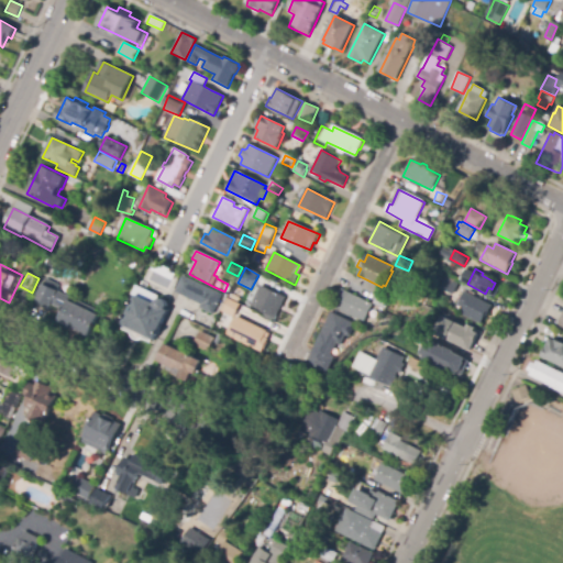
[(457,280),(452,291),(441,286),(446,275),(457,280)]
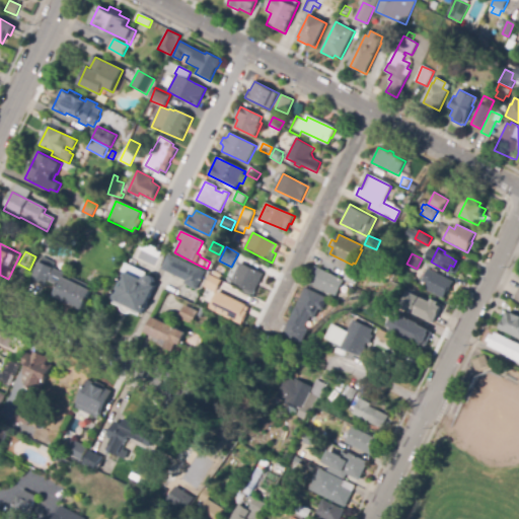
[(197,291),(196,292),(183,286),(187,281),(161,270),(168,254),(196,268),(205,272),(197,291)]
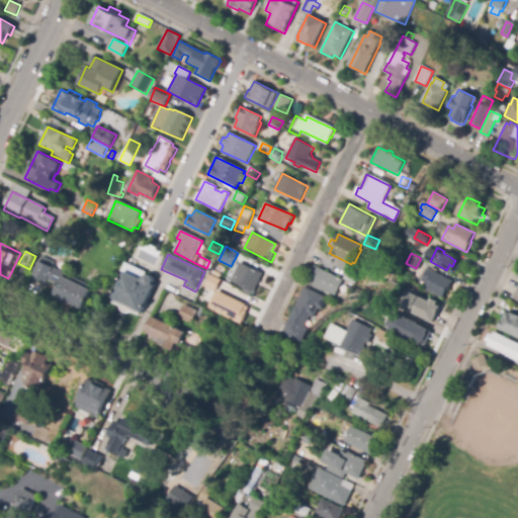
[(83,311),(54,297),(59,285),(51,281),(52,279),(49,277),(47,281),(34,275),(41,258),(56,264),(54,269),(90,285),(88,288),(92,290),(83,311)]
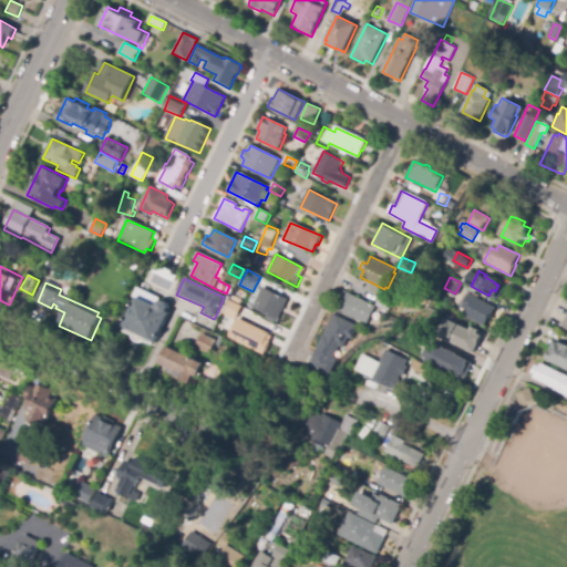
[(393,303),(381,298),(366,290),(369,282),(385,290),(387,289),(397,294),(393,303)]
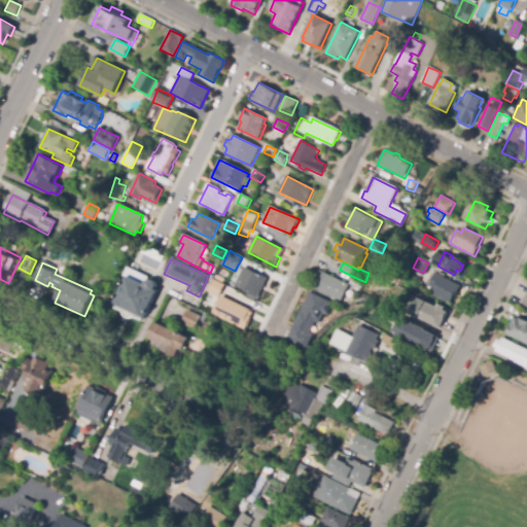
[(254,300),(249,296),(248,293),(248,292),(235,286),(244,268),(268,278),(259,296),(258,295),(257,299),(254,300)]
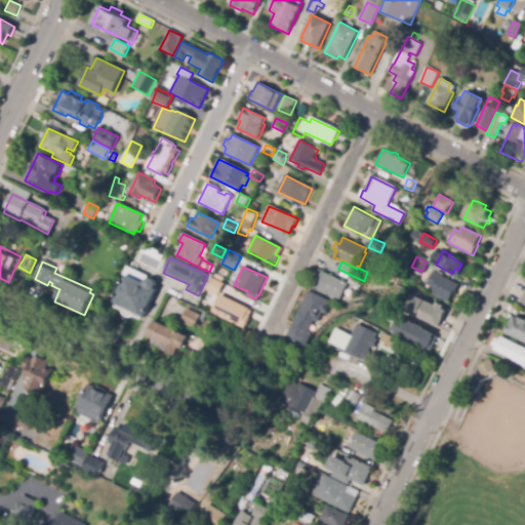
[(339,300),(315,288),(322,272),(348,284),(339,300)]
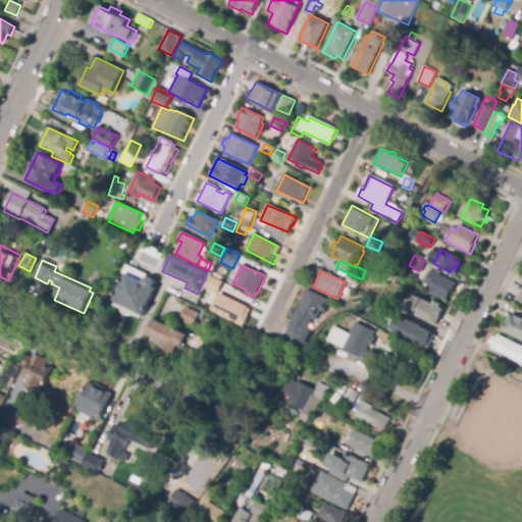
[(447,301),(427,292),(430,286),(425,284),(429,276),(427,275),(429,271),(431,272),(431,270),(458,283),(453,294),(451,293),(447,301)]
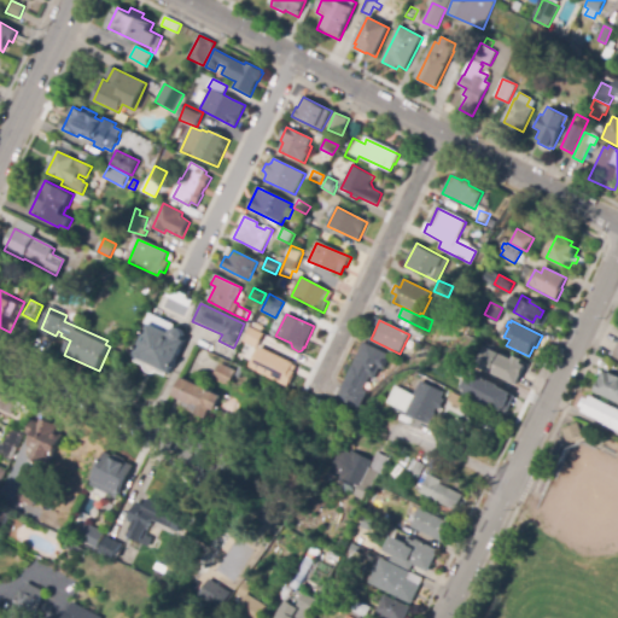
[(170,373),(135,356),(150,325),(185,340),(170,373)]
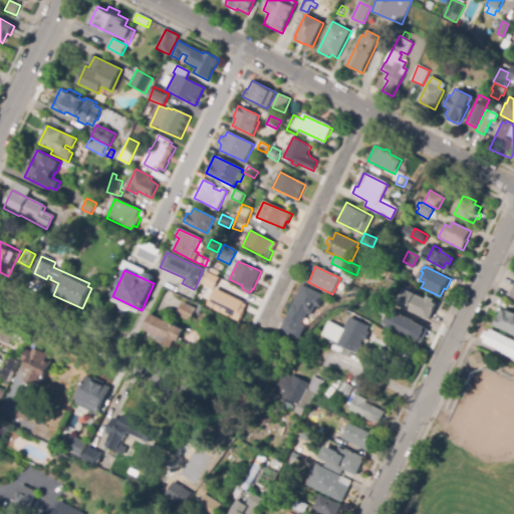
[(351,282),(341,277),(345,270),(355,276),(351,282)]
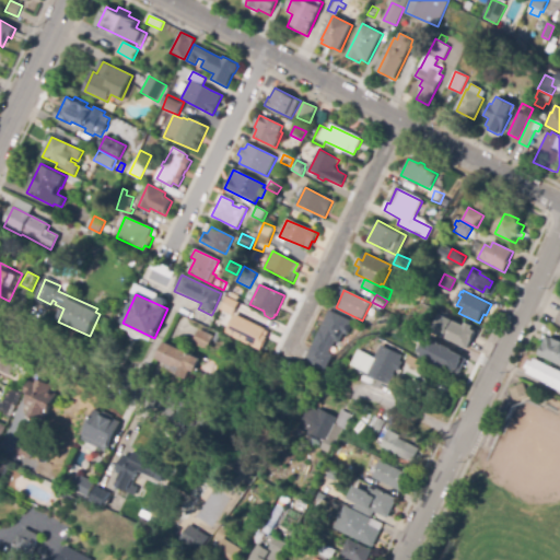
[(228,321),(218,316),(221,308),(226,296),(238,302),(233,314),(232,313),(228,321)]
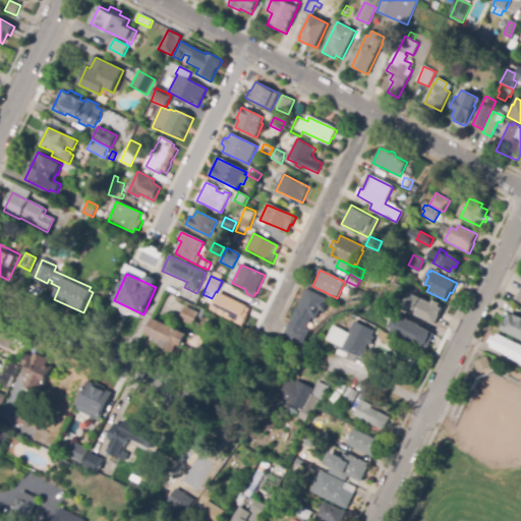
[(305,344),(285,334),(306,289),(330,300),(330,301),(333,302),(331,306),(328,304),(325,311),(321,309),(316,320),(312,319),(308,328),(312,330),(305,344)]
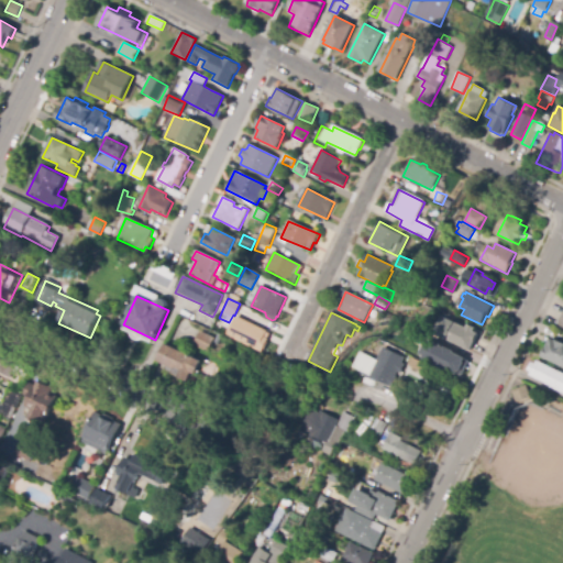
[(472,351),(437,334),(444,317),(467,328),(470,324),(477,328),(475,331),(479,333),(472,351)]
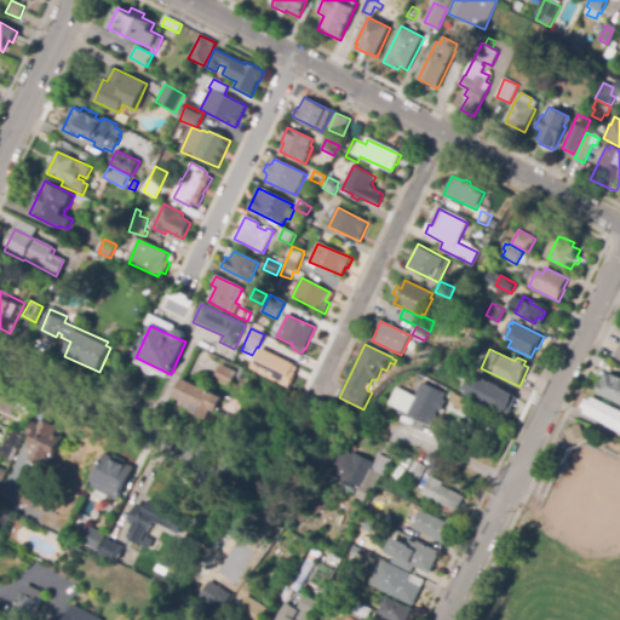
[(290,386),(257,372),(265,354),(293,367),(291,373),(294,374),(290,386)]
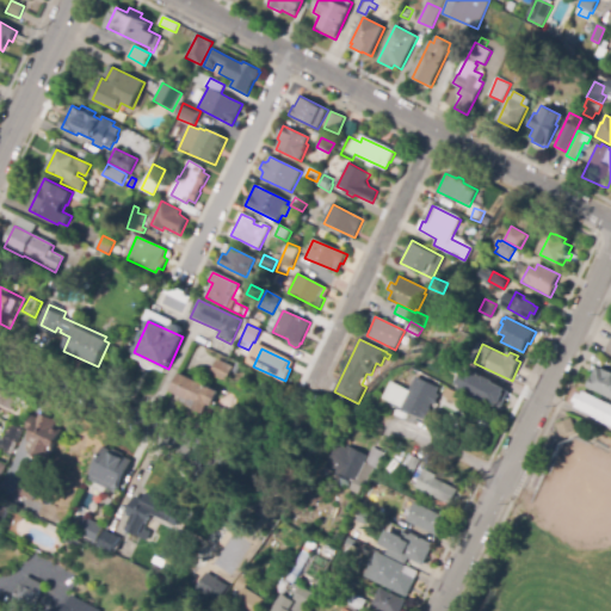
[(454,372),(442,366),(448,355),(460,362),(454,372)]
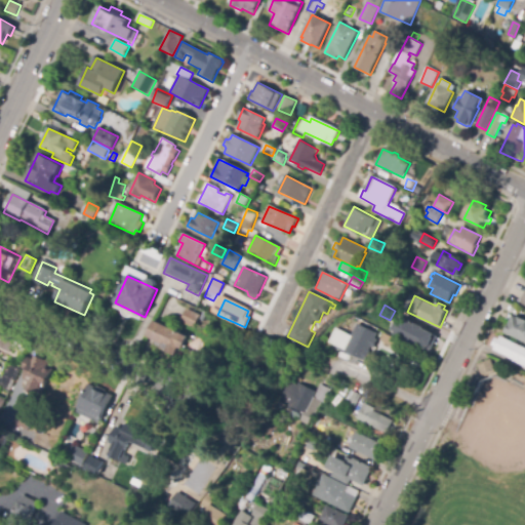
[(199,319),(194,329),(180,322),(187,309),(199,315),(200,316),(199,319)]
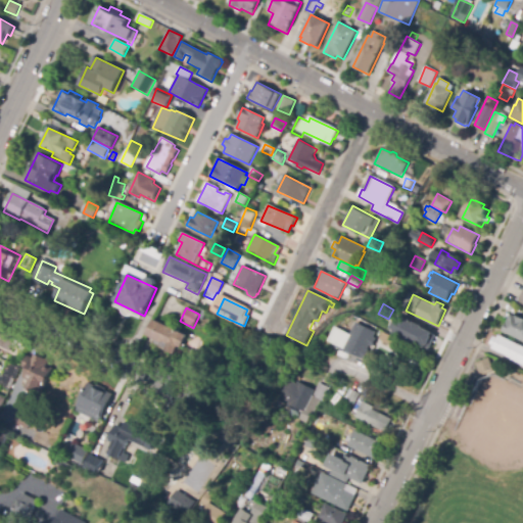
[(522,341),(504,332),(512,315),(516,317),(517,316),(522,319),(522,341)]
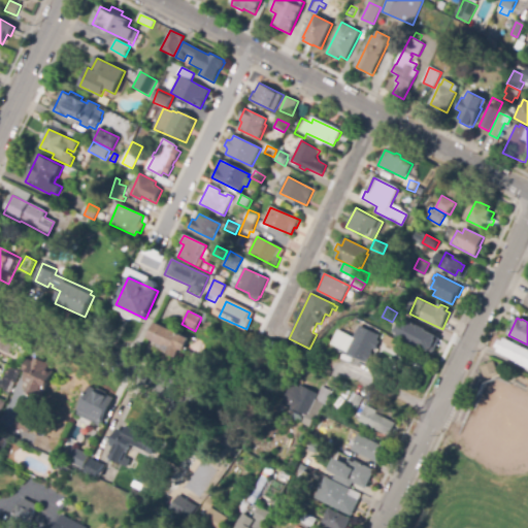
[(176,357),(163,351),(165,347),(149,338),(156,323),(172,331),(173,329),(182,333),(180,335),(190,339),(185,352),(179,350),(176,357)]
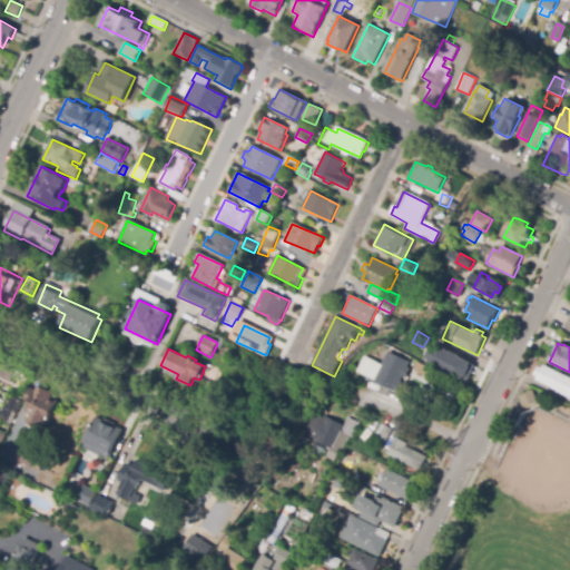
[(464,380),(442,370),(442,369),(434,365),(441,350),(472,363),(464,380)]
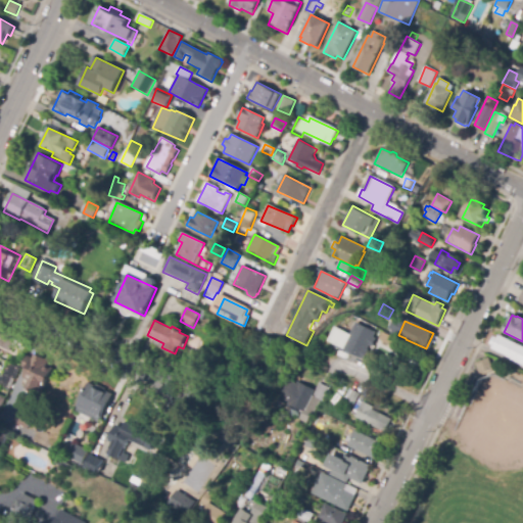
[(361,358),(344,349),(345,347),(334,342),(339,332),(350,337),(357,323),(376,332),(370,345),(367,344),(361,358)]
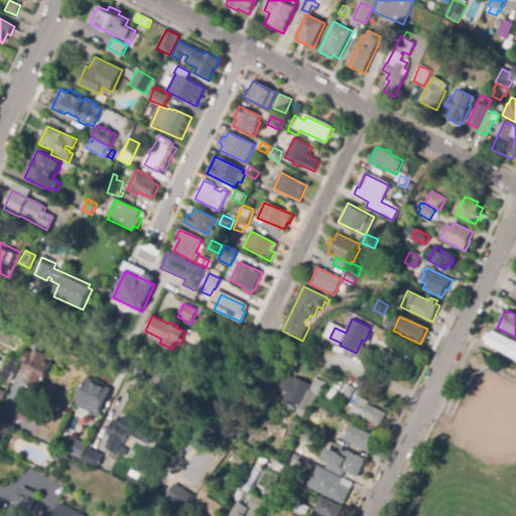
[(0,323),(11,328),(6,344),(0,341),(0,323)]
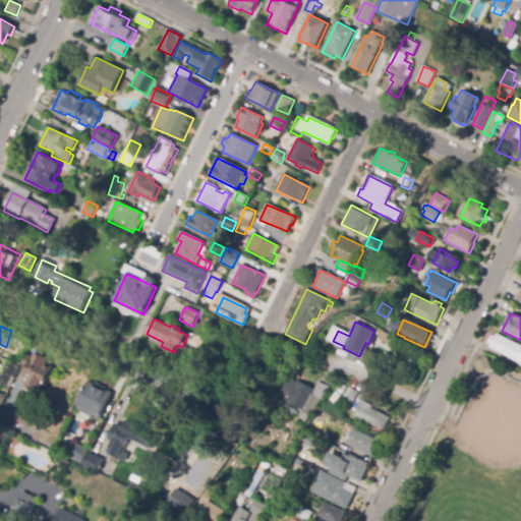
[(390,341),(384,338),(387,333),(393,337),(390,341)]
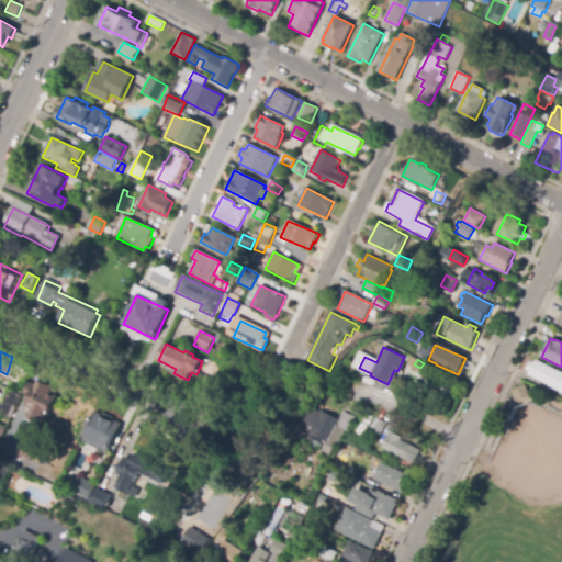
[(561,392),(549,386),(550,385),(529,375),(530,372),(527,370),(531,362),(535,363),(536,360),(561,372),(561,392)]
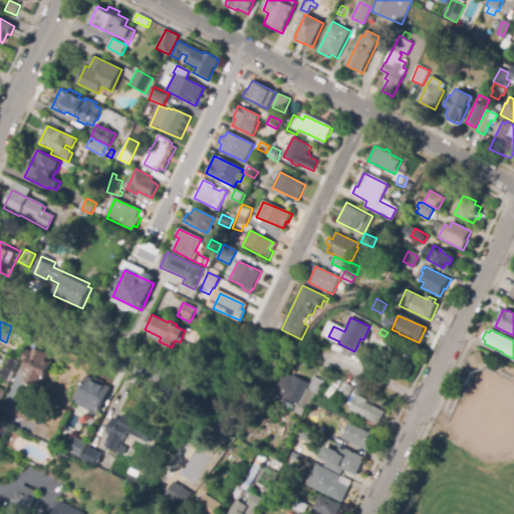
[(24,345),(17,342),(20,336),(27,340),(24,345)]
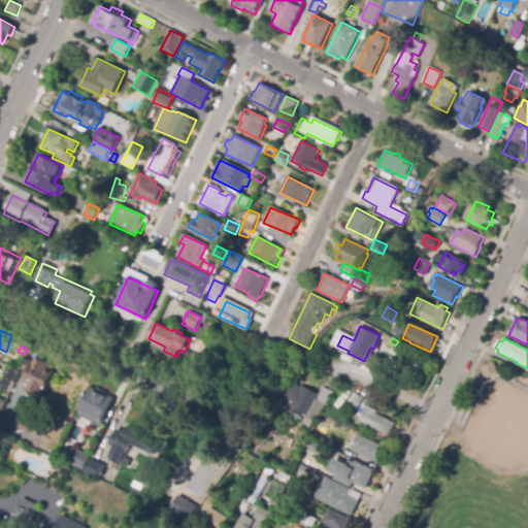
[(42,399),(26,393),(29,385),(24,383),(27,372),(23,371),(27,359),(34,361),(35,358),(50,363),(47,369),(54,371),(48,384),(50,384),(50,386),(47,390),(45,389),(42,399)]
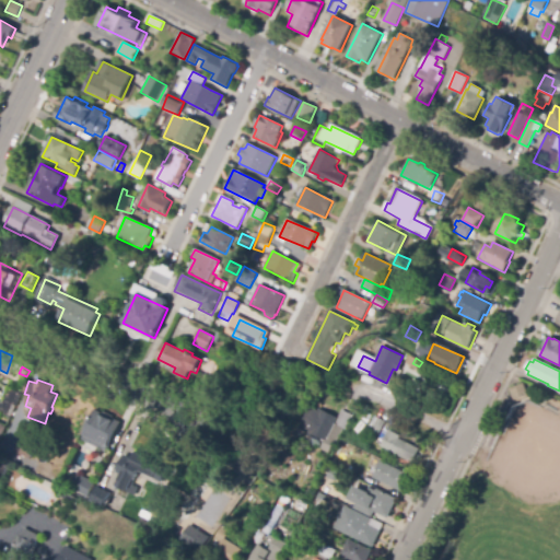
[(515,403),(510,388),(524,384),(528,397),(515,403)]
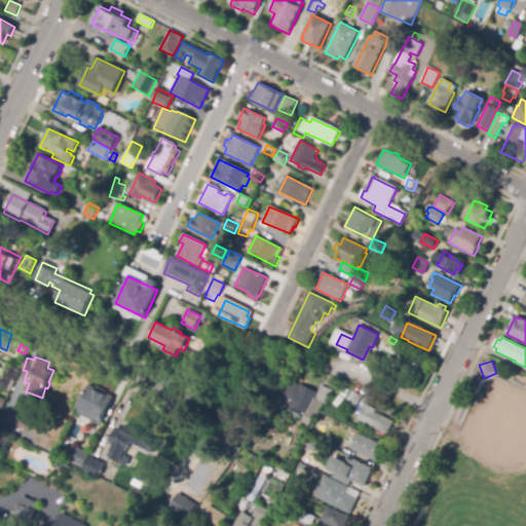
[(7,391),(0,387),(0,377),(1,378),(2,376),(4,377),(5,376),(3,375),(7,365),(20,371),(14,381),(12,380),(7,391)]
